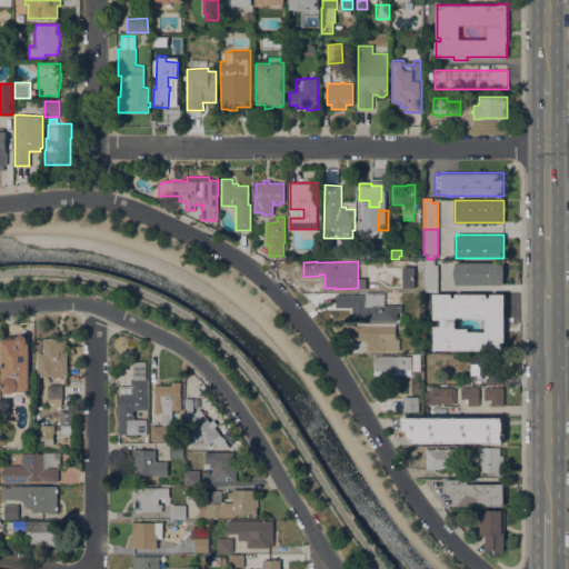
[(409,261),(409,271),(396,271),(396,261),(409,261)]
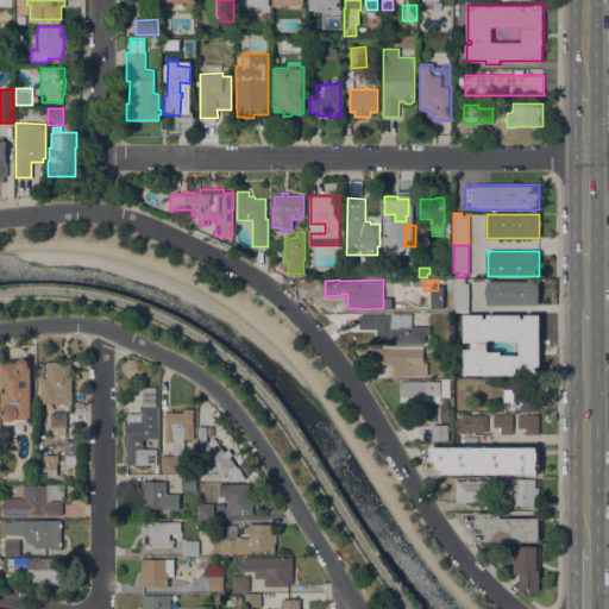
[(469,311),(456,311),(456,283),(457,283),(456,280),(465,280),(465,283),(469,283),(469,311)]
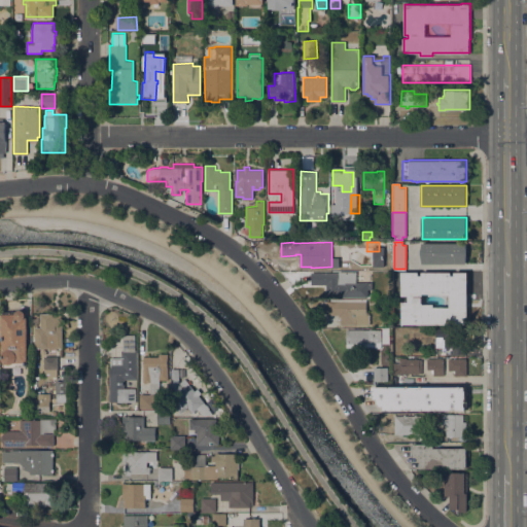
[(466,243),(466,264),(422,264),(422,243),(466,243)]
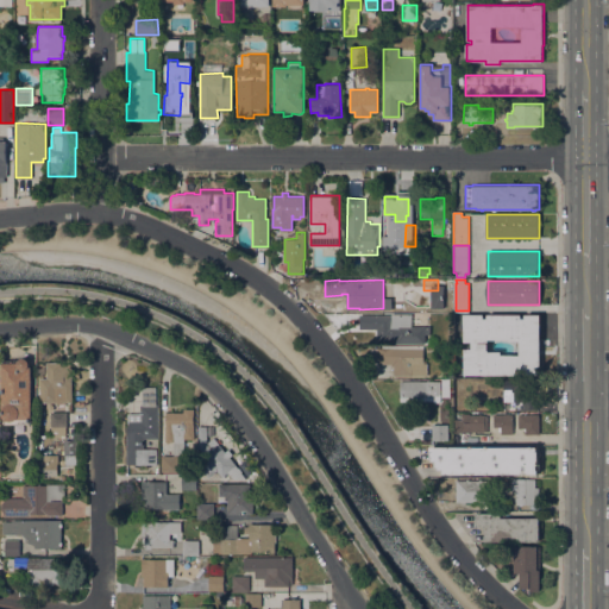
[(390,315),(390,314),(412,314),(412,326),(429,326),(429,334),(425,334),(425,343),(397,343),(397,340),(377,340),(377,328),(360,328),(360,314),(390,315)]
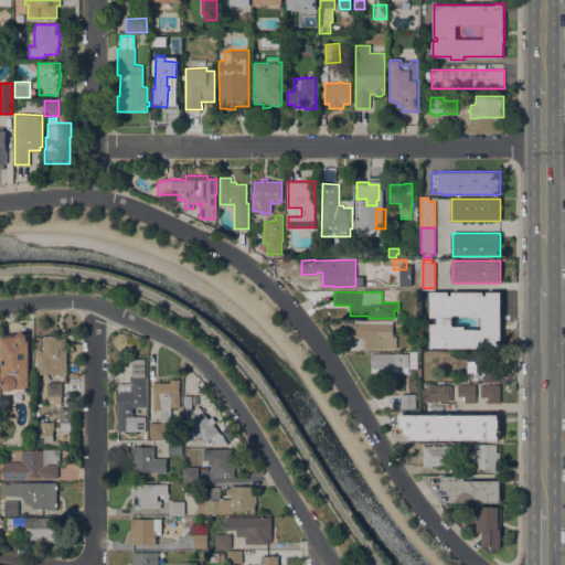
[(432,323),(438,323),(438,317),(432,317),(430,291),(449,291),(449,295),(452,295),(452,291),(484,291),(484,295),(488,295),(488,291),(501,291),(502,347),(432,348),(432,323)]
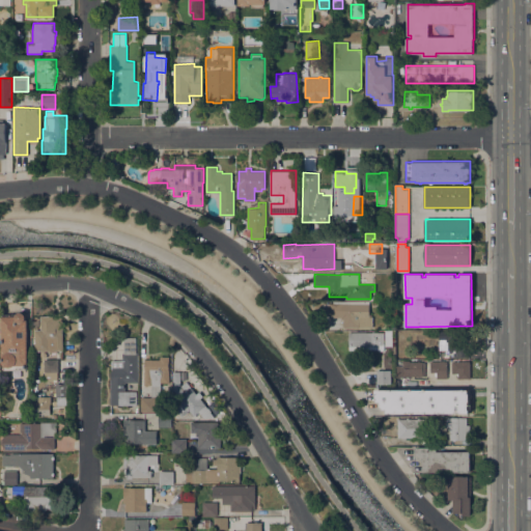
[(343,327),(343,318),(341,318),(341,317),(331,317),(331,301),(369,301),(369,316),(372,316),(372,327),(343,327)]
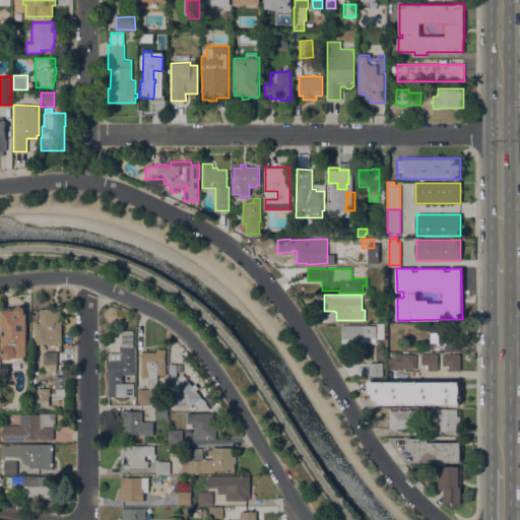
[(27,313),(28,358),(27,358),(27,362),(3,362),(3,355),(2,310),(3,310),(3,307),(17,307),(18,307),(20,306),(23,306),(25,307),(26,310),(26,313),(27,313)]
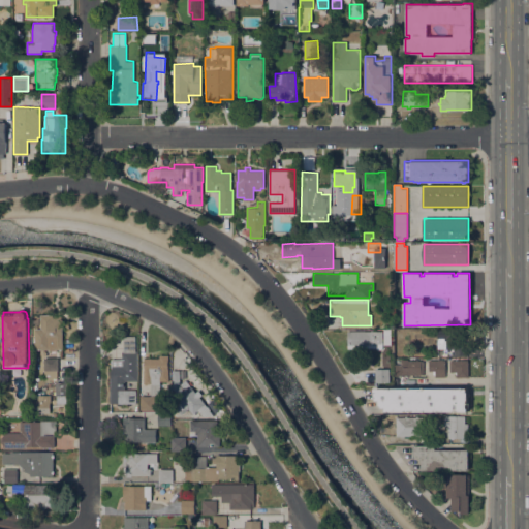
[(63,349),(56,349),(56,350),(50,350),(50,349),(35,349),(35,328),(41,328),(41,314),(55,314),(55,316),(63,316),(63,349)]
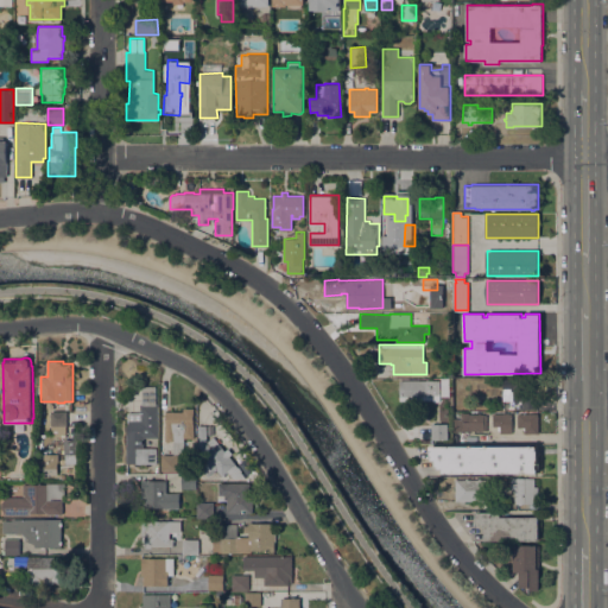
[(442,396),(441,378),(449,378),(450,396),(442,396)]
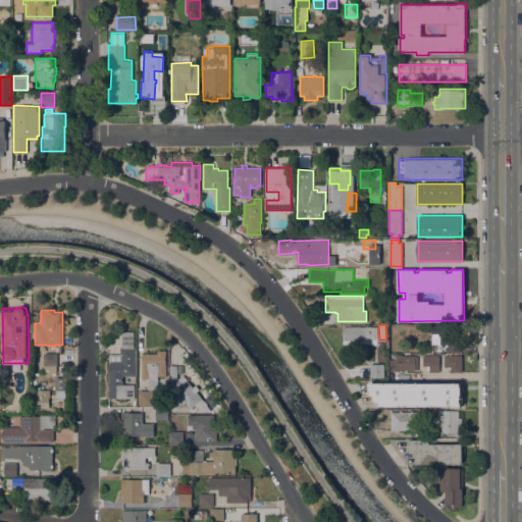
[(431,325),(457,325),(457,343),(462,343),(462,351),(449,351),(449,344),(431,344),(431,325)]
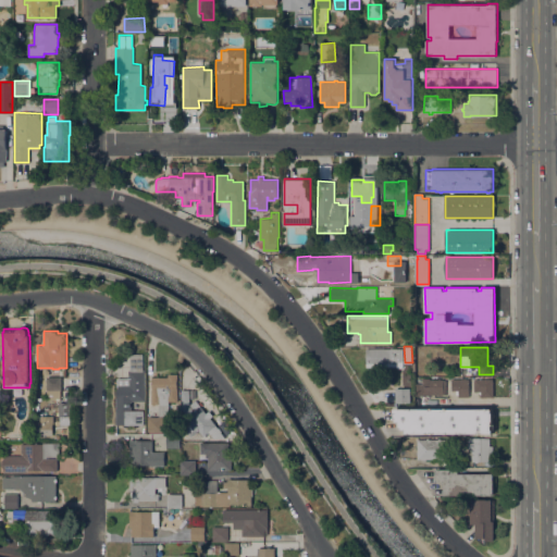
[(384,348),(403,348),(404,362),(367,363),(366,348),(384,348)]
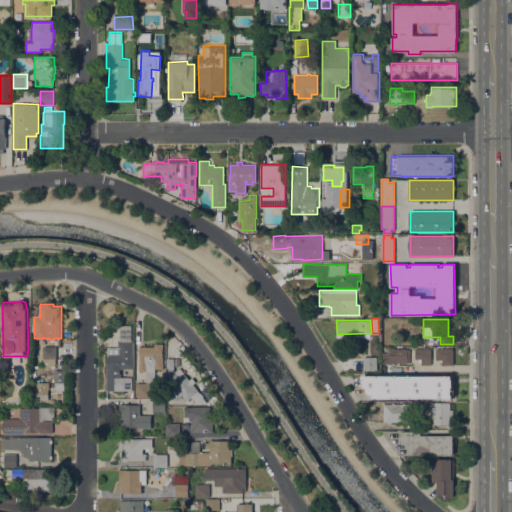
[(133,368),(121,368),(121,377),(132,377),(132,390),(106,390),(106,366),(108,366),(107,347),(118,347),(118,340),(120,340),(119,325),(131,325),(131,339),(133,339),(133,368)]
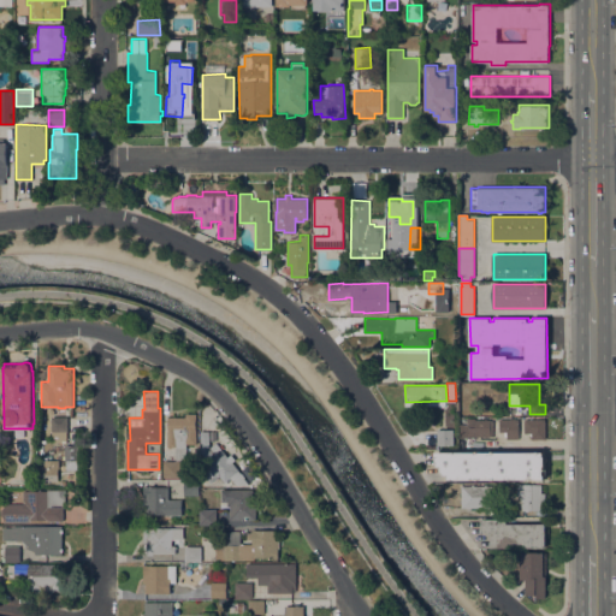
[(185,416),(185,413),(196,413),(196,418),(196,430),(197,430),(196,444),(187,444),(187,460),(176,460),(176,446),(172,446),(172,448),(169,448),(169,446),(167,446),(169,416),(185,416)]
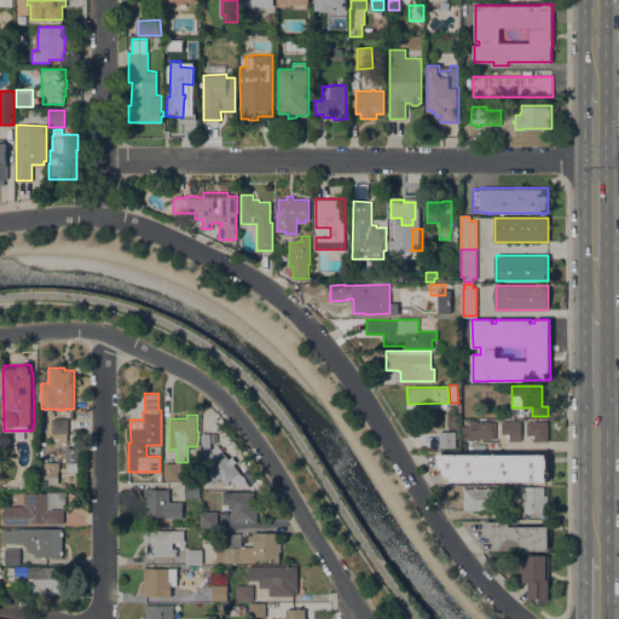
[(68,446),(52,447),(52,418),(68,418),(68,433),(67,433),(68,446)]
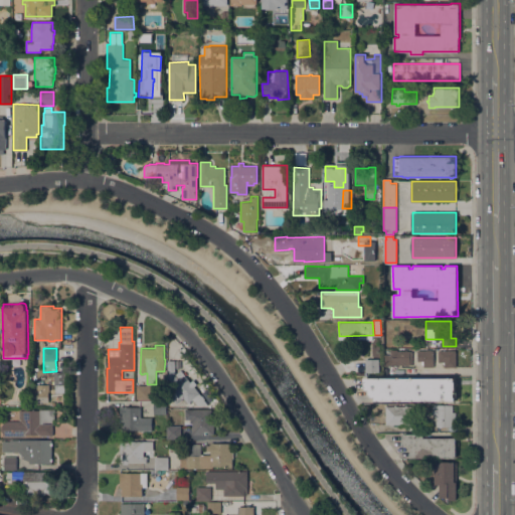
[(396,365),(384,365),(384,354),(390,354),(389,348),(391,348),(391,349),(397,349),(397,350),(411,350),(412,356),(411,356),(411,365),(396,365)]
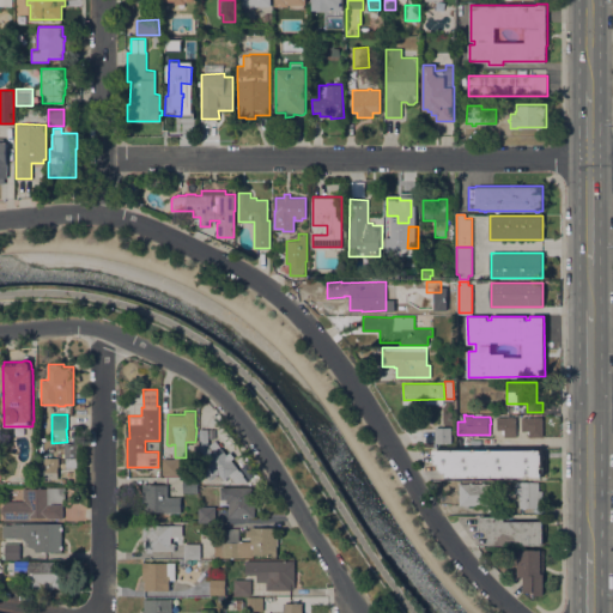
[(504,432),(502,432),(502,429),(497,429),(497,416),(516,416),(516,436),(504,437),(504,434),(504,432)]
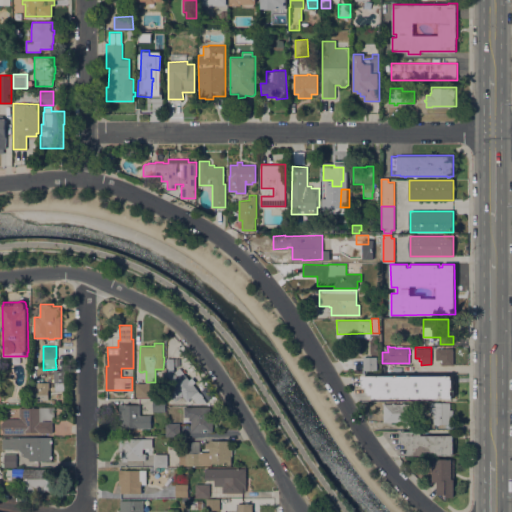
[(453,348),(453,350),(454,350),(454,365),(442,365),(442,362),(441,362),(441,360),(436,360),(436,350),(437,350),(437,348),(453,348)]
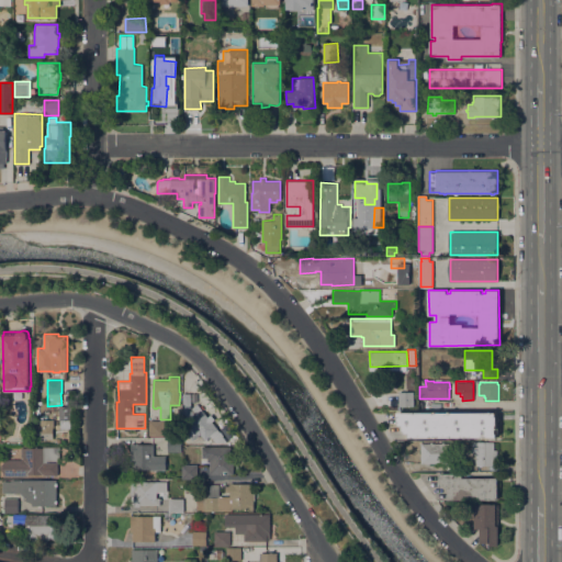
[(398,392),(418,391),(418,396),(414,396),(414,406),(400,406),(398,392)]
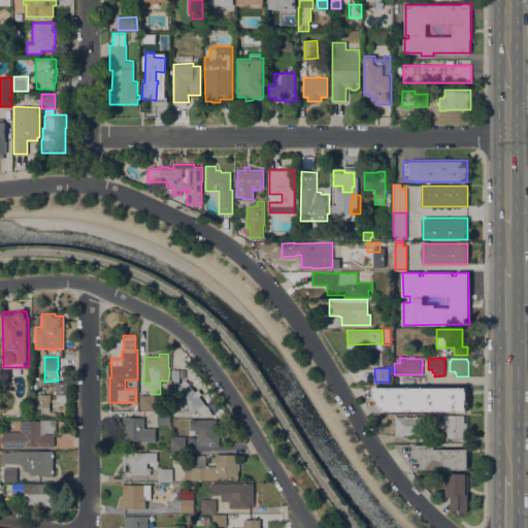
[(186,378),(195,391),(196,391),(199,389),(202,393),(199,396),(206,405),(207,405),(209,408),(213,415),(202,415),(198,409),(192,414),(189,407),(180,414),(172,401),(179,396),(172,387),(172,369),(179,369),(179,384),(186,378)]
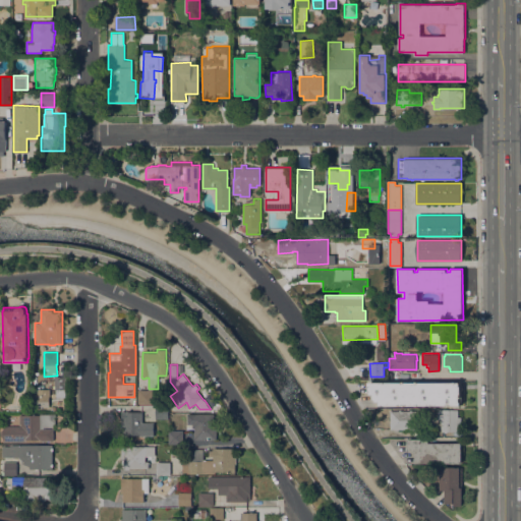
[(195,370),(203,379),(196,384),(187,378),(195,370)]
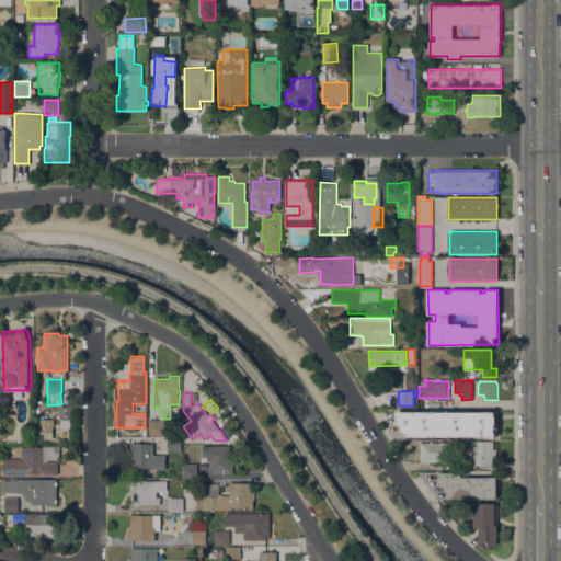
[(68,418),(68,405),(58,405),(58,418),(68,418)]
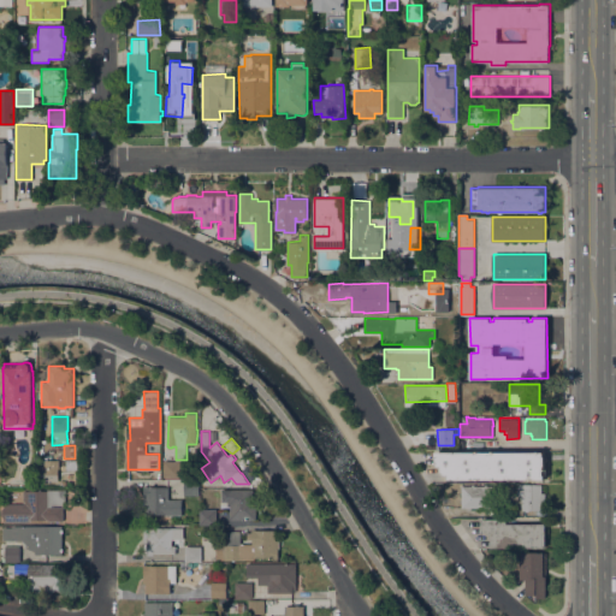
[(449,479),(449,474),(444,474),(444,473),(442,471),(442,466),(438,466),(437,462),(437,456),(436,456),(436,451),(545,452),(546,456),(546,461),(545,461),(545,468),(546,468),(546,475),(544,475),(545,479),(449,479)]
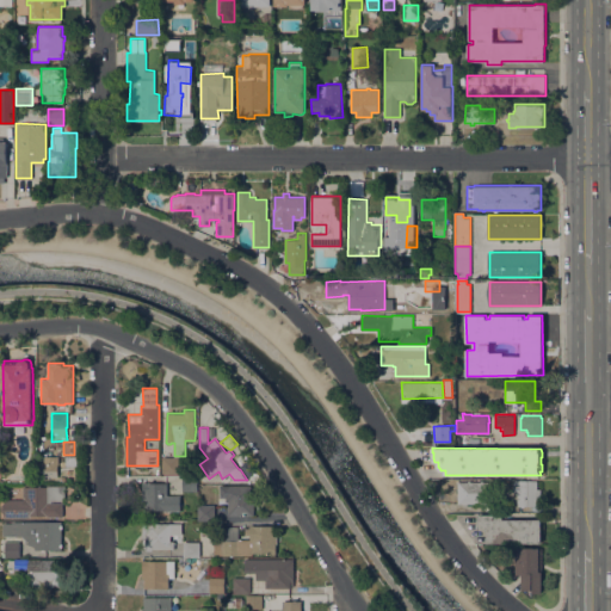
[(241,450),(248,461),(241,466),(234,456),(241,450)]
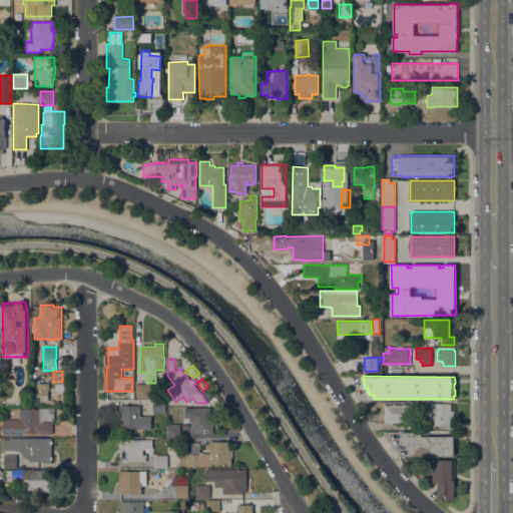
[(37,401),(37,402),(34,402),(34,401),(32,401),(32,383),(49,383),(49,390),(48,390),(48,401),(37,401)]
